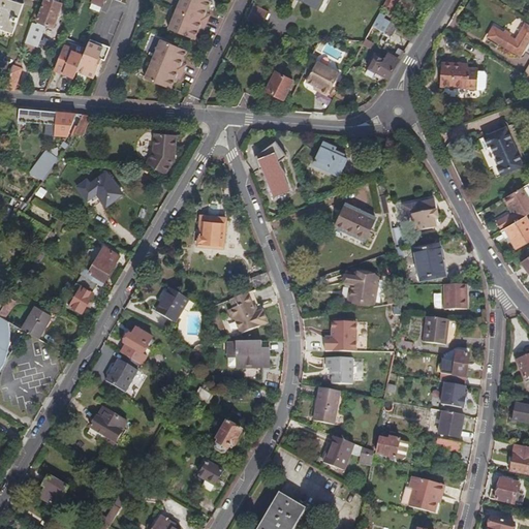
[(0,0),(0,29),(16,34),(26,6),(6,0),(0,0)]
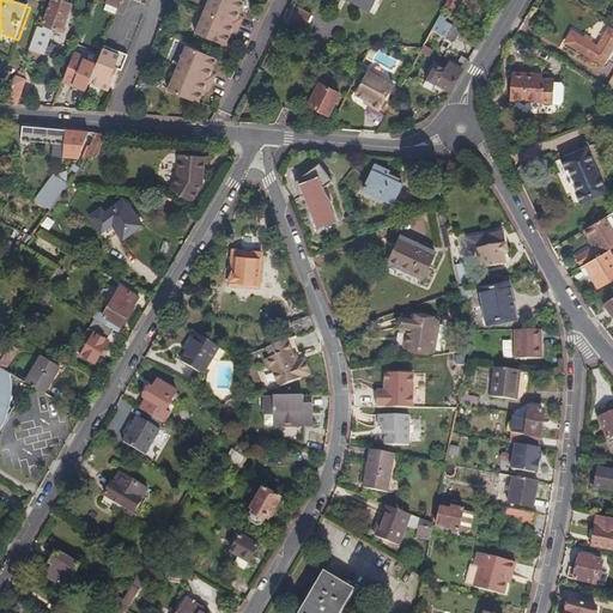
[(62,32),(73,5),(58,0),(53,0),(44,26),(62,32)]
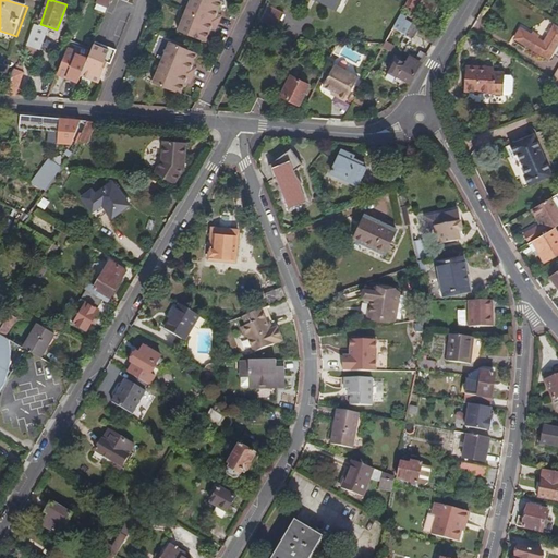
[(222,1),(218,0),(190,0),(179,31),(206,41),(210,29),(216,32),(222,15),(218,14),(222,1)]
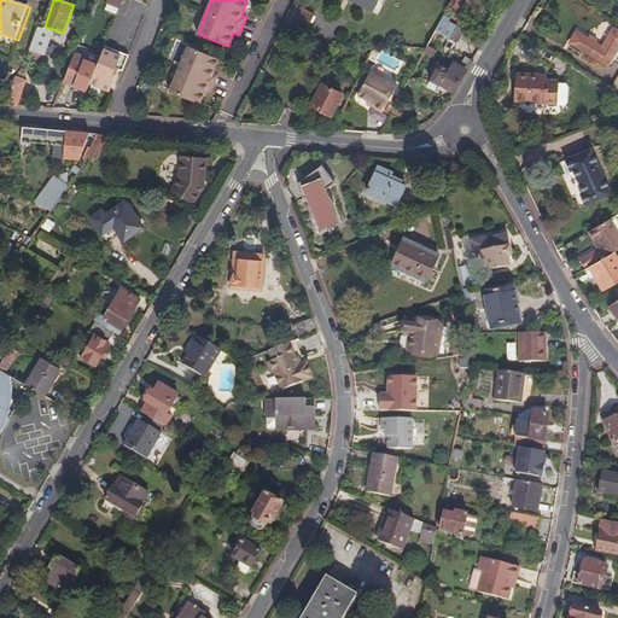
[(351,0),(350,3),(377,16),(385,0),(351,0)]
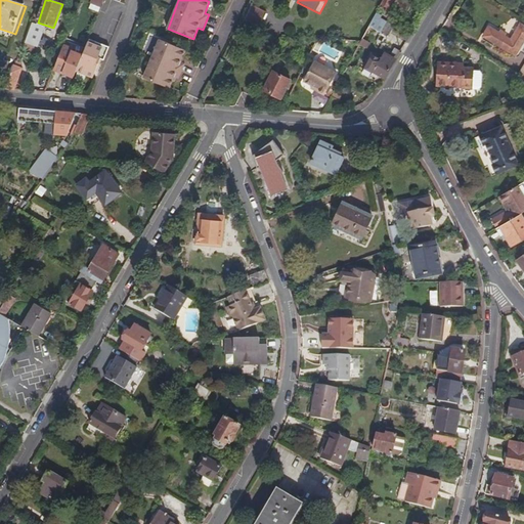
[(383,0),(381,4),(391,10),(395,4),(407,10),(412,2),(407,0),(383,0)]
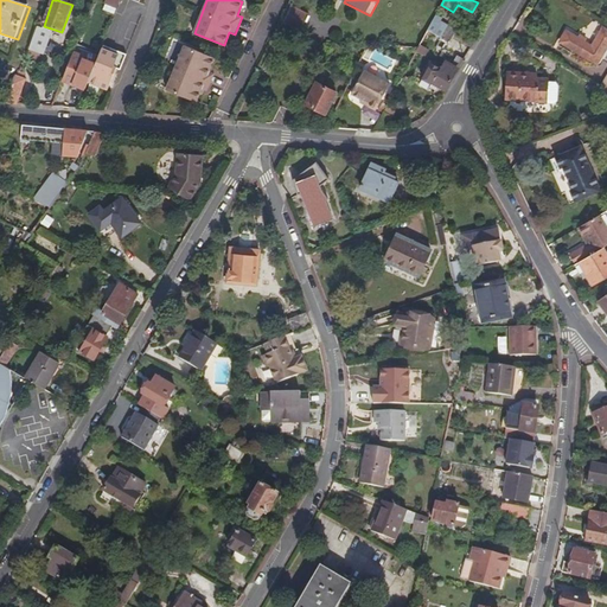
[(301,33),(311,13),(293,4),(283,24),(301,33)]
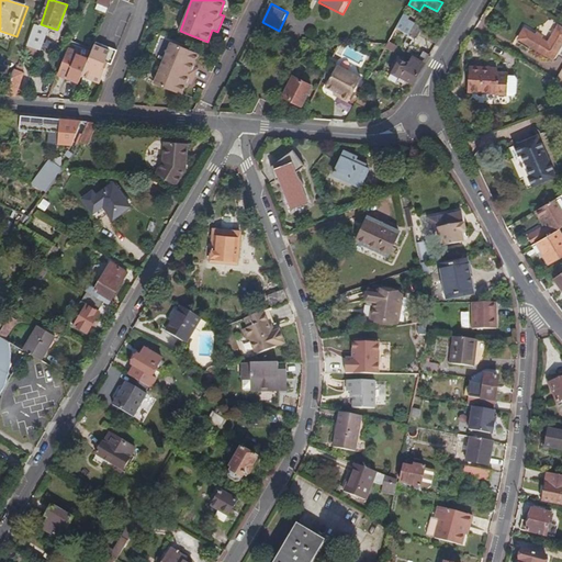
[(411,45),(420,27),(405,19),(407,17),(403,14),(389,42),(396,46),(397,47),(403,44),(409,47),(411,45)]
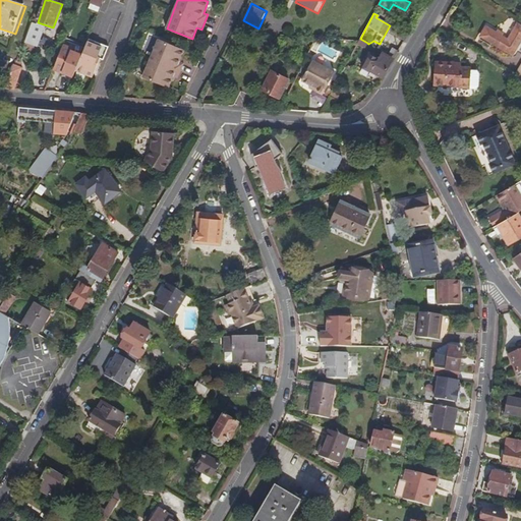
[(507,41),(474,20),(469,30),(511,56),(520,39),(520,27),(516,24),(507,41)]
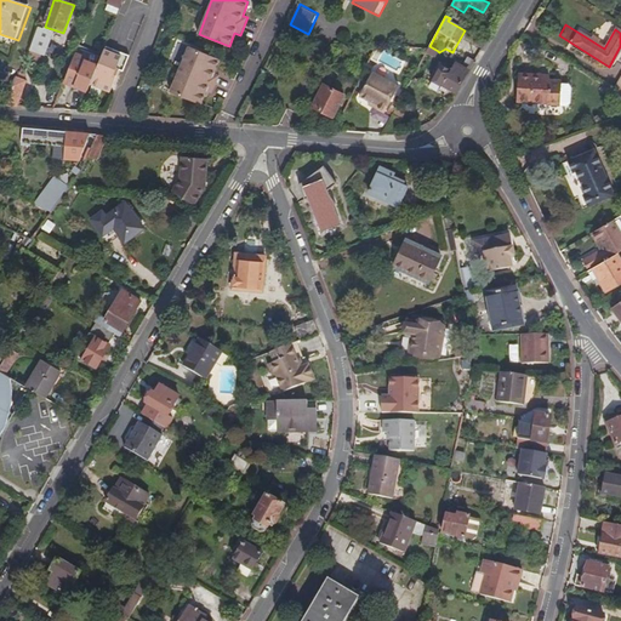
[(38,63),(41,46),(33,45),(29,61),(38,63)]
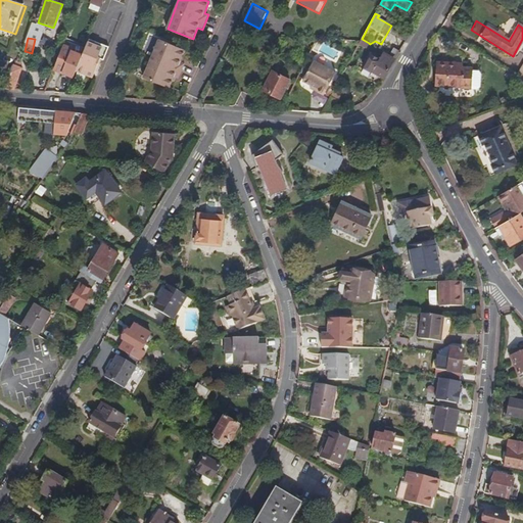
[(104,59),(108,47),(87,39),(86,41),(87,42),(102,47),(98,57),(100,58),(104,59)]
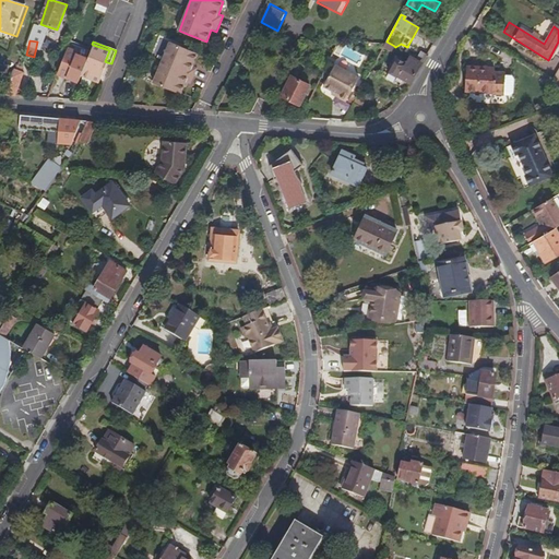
[(198,54),(170,42),(153,83),(181,94),(186,82),(191,83),(198,68),(192,66),(198,54)]
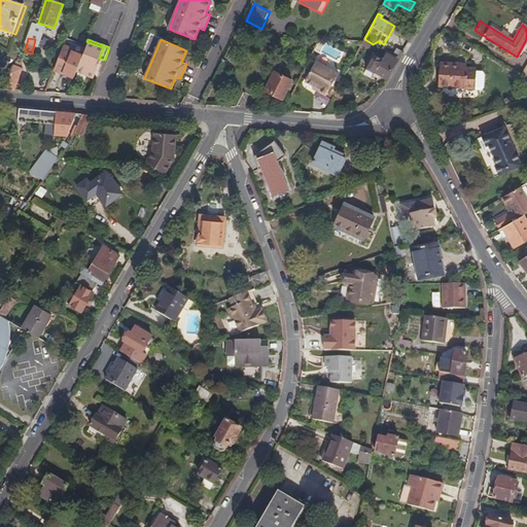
[(369,49),(372,43),(364,39),(362,42),(360,45),(369,49)]
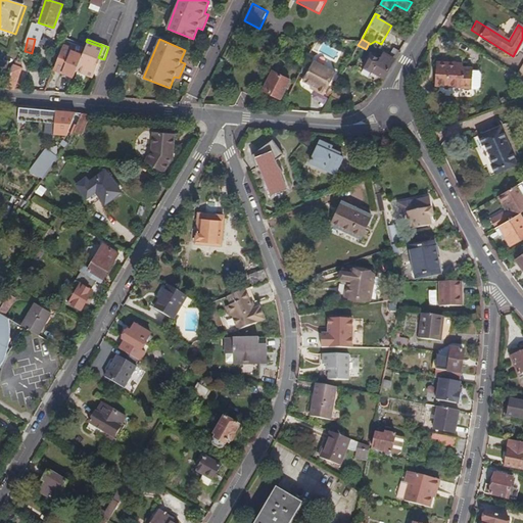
[(399,51),(382,42),(381,44),(375,41),(370,44),(395,58),(399,51)]
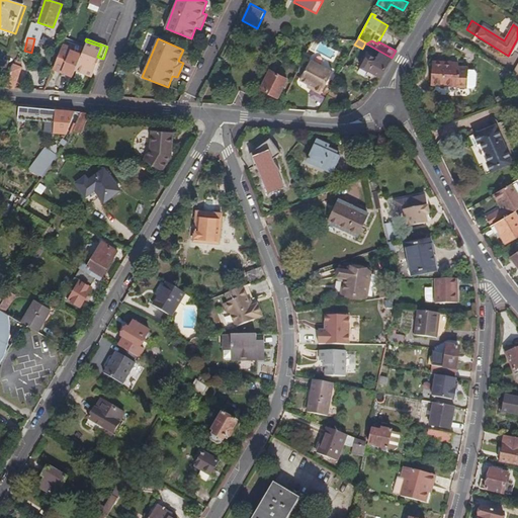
[(91,76),(99,58),(97,57),(101,47),(86,41),(81,55),(75,70),(91,76)]
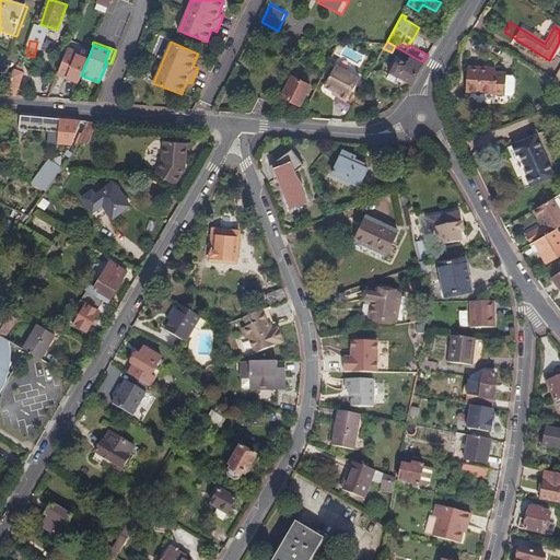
[(66,78),(76,55),(67,50),(57,74),(66,78)]
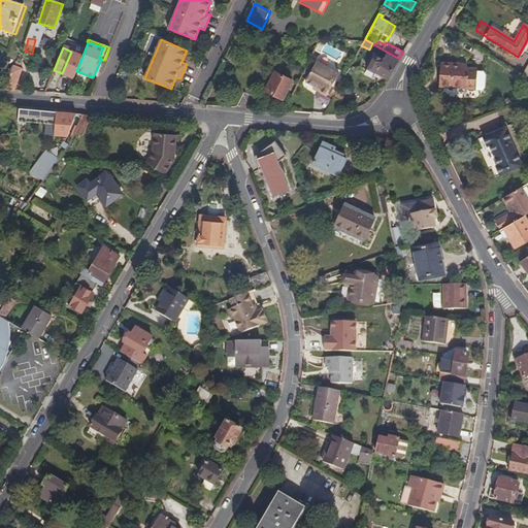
[(76,71),(83,56),(71,52),(62,73),(73,77),(76,71)]
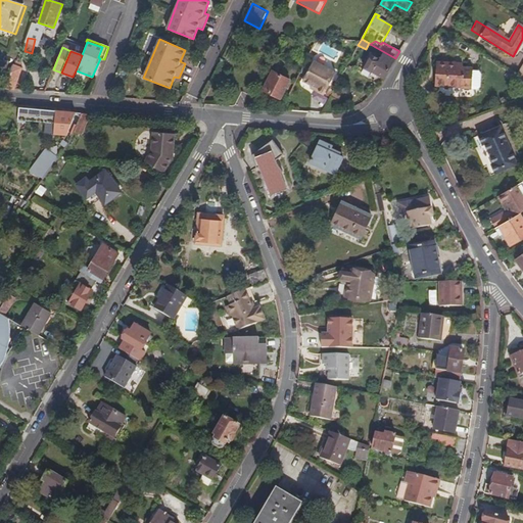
[(383,78),(394,60),(382,53),(379,59),(370,54),(363,66),(383,78)]
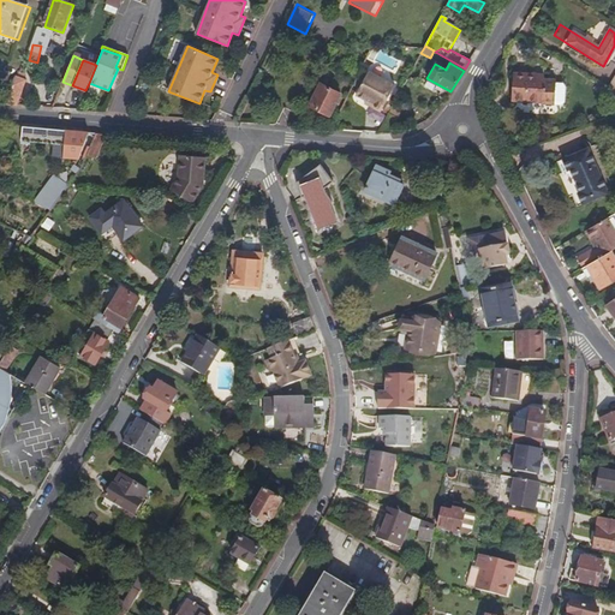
[(382,112),(395,85),(368,71),(356,95),(366,101),(374,105),(372,107),(382,112)]
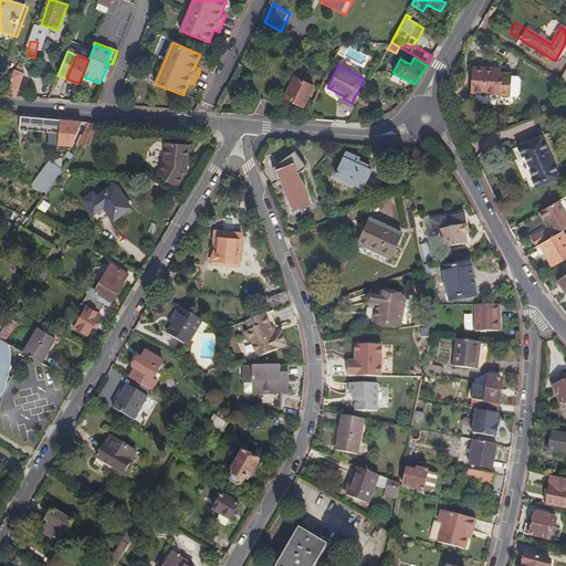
[(16,97),(25,70),(19,67),(17,66),(7,96),(16,97)]
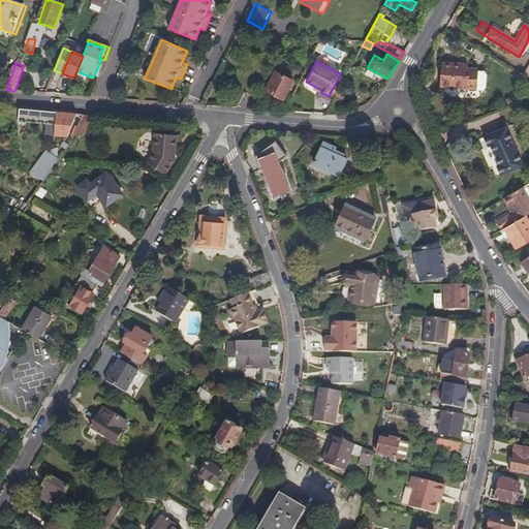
[(481,72),(481,69),(470,68),(470,64),(445,62),(442,86),(467,88),(467,90),(479,91),(479,88),(481,72)]
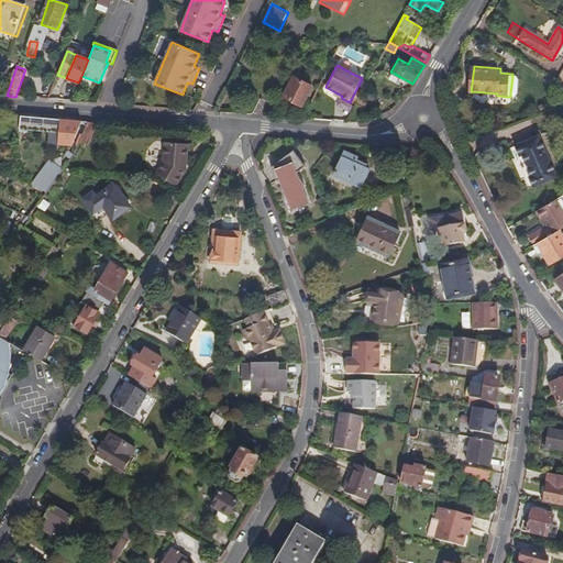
[(301,107),(311,86),(294,77),(283,97),(301,107)]
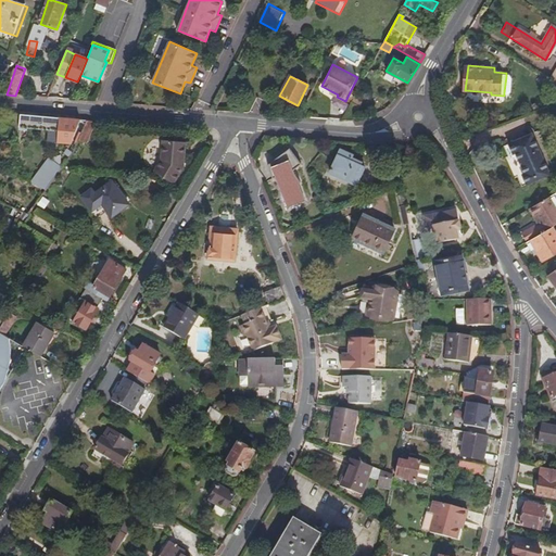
[(513,93),(514,79),(513,77),(506,76),(504,92),(513,93)]
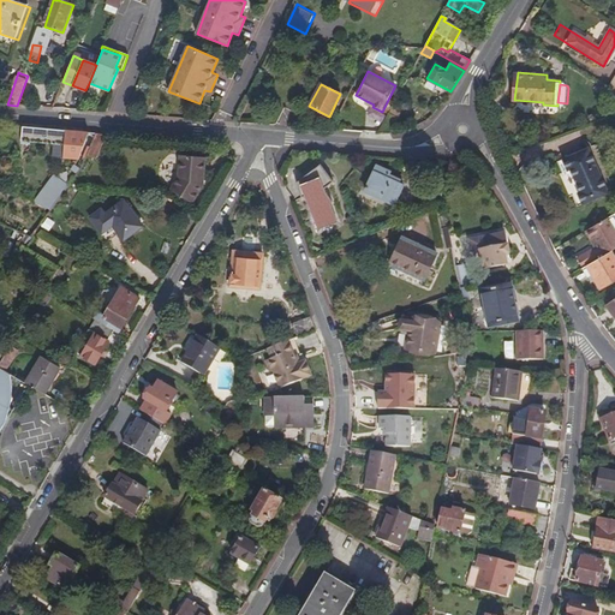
[(390,132),(399,118),(389,113),(377,133),(390,132)]
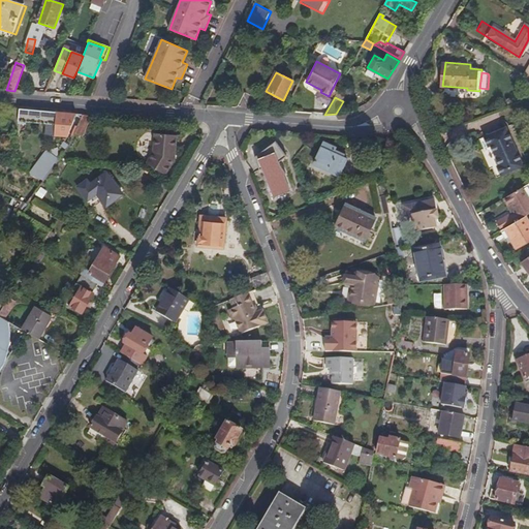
[(19,110),(18,122),(55,125),(54,136),(65,136),(76,114),(56,113),(19,110)]
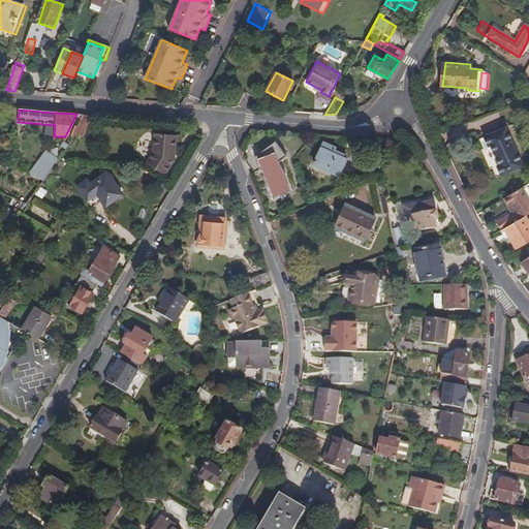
[(85,129),(91,116),(83,115),(74,132),(79,134),(82,128),(85,129)]
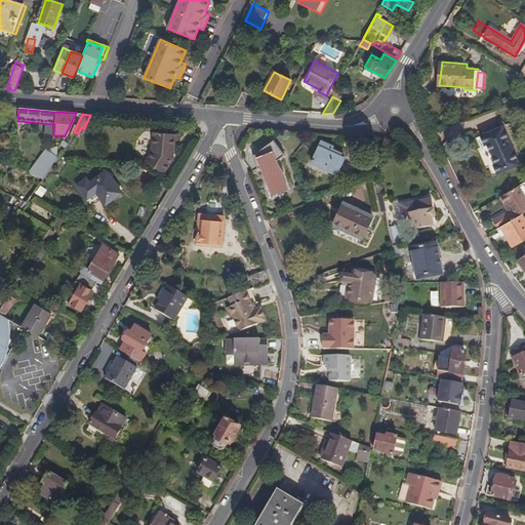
[(519,166),(501,127),(480,136),(484,146),(486,146),(494,165),(492,166),(496,175),(519,166)]
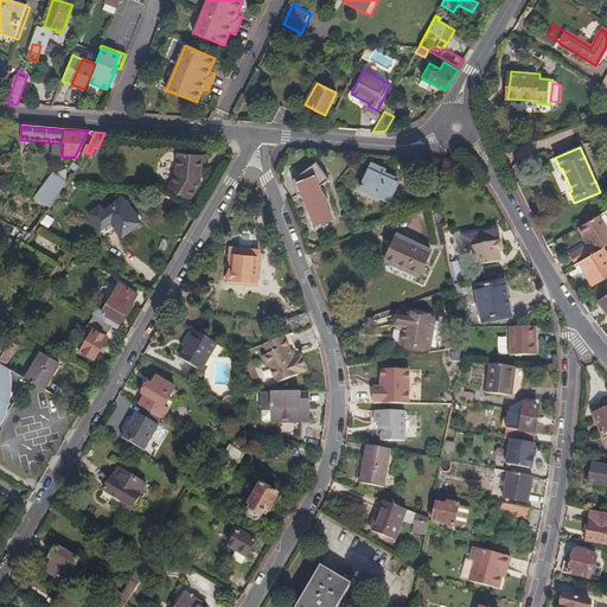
[(191,199),(200,183),(202,154),(177,153),(176,174),(168,187),(191,199)]
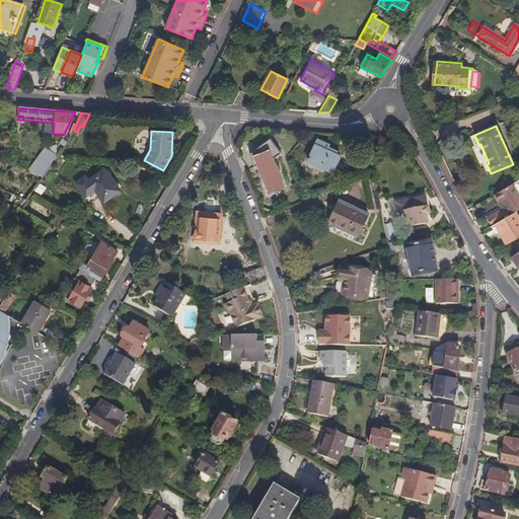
[(341,157),(337,155),(339,152),(328,147),(329,144),(318,138),(315,145),(308,158),(321,165),(320,166),(332,172),(341,157)]
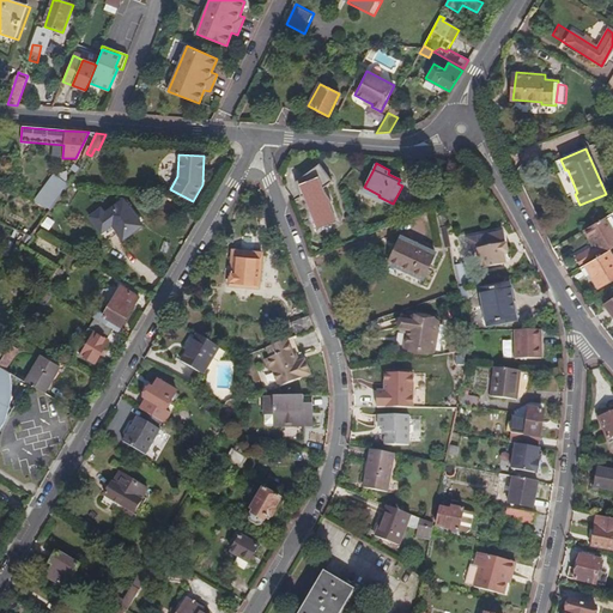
[(322,188),(332,181),(319,164),(297,184),(302,199),(304,198),(315,224),(337,220),(331,204),(331,200),(325,194),(322,188)]
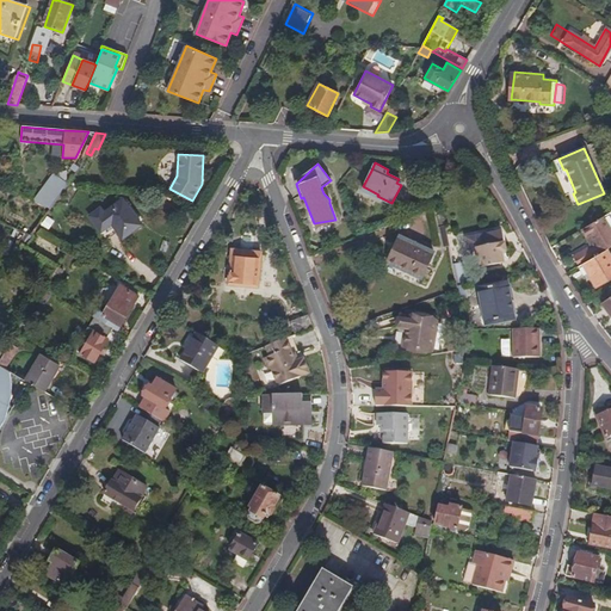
[(35,198),(50,209),(69,181),(54,171),(35,198)]
